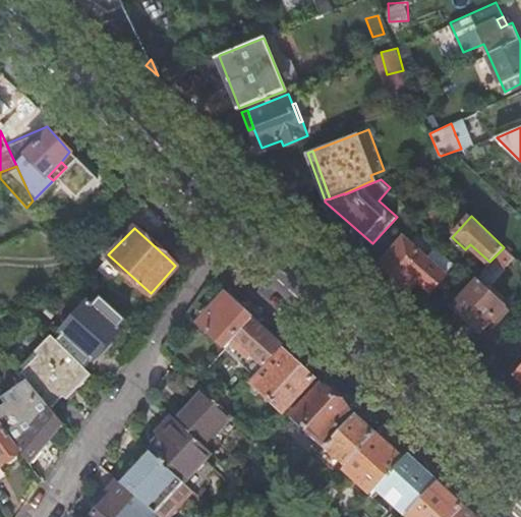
[(430,290),(445,274),(404,236),(379,264),(403,286),(414,276),(430,290)]
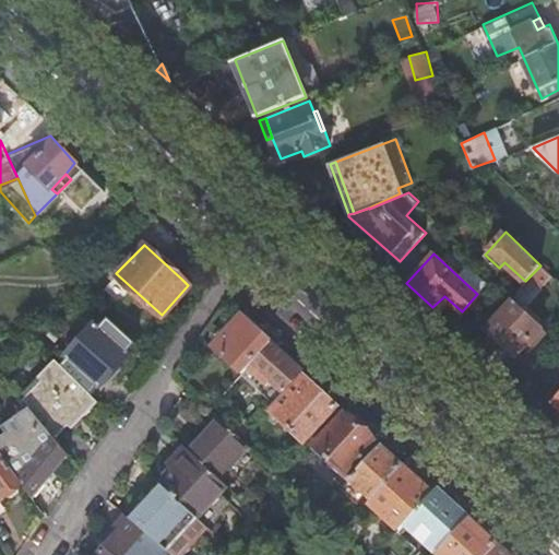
[(549,280),(552,276),(540,266),(536,270),(544,278),(547,278),(549,280)]
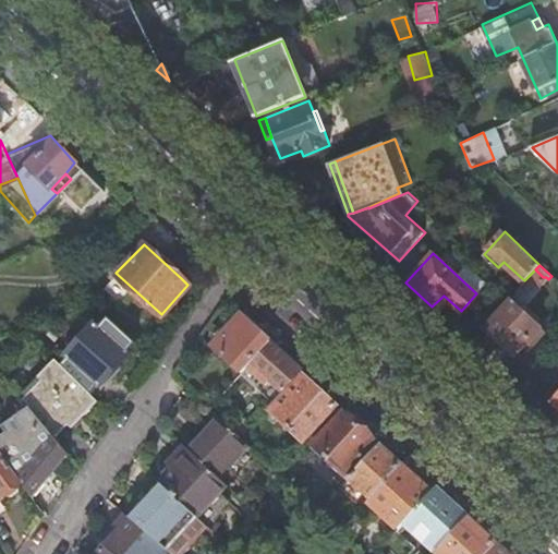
[(514,356),(531,338),(536,332),(541,327),(511,300),(485,328),(514,356)]
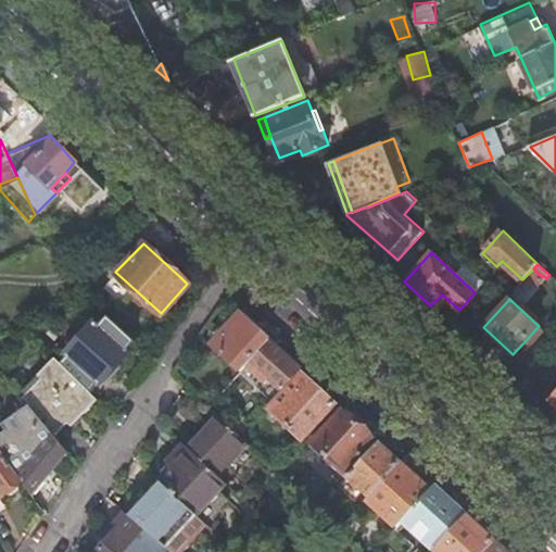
[(211,346),(240,371),(249,360),(268,340),(241,314),(211,346)]
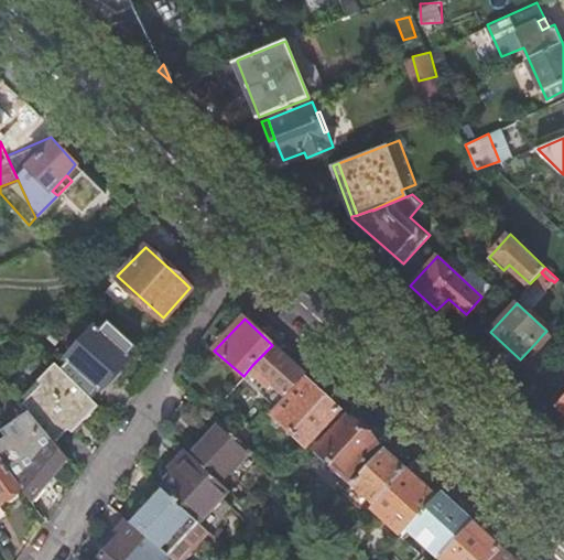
[(102,392),(132,358),(97,329),(69,364),(102,392)]
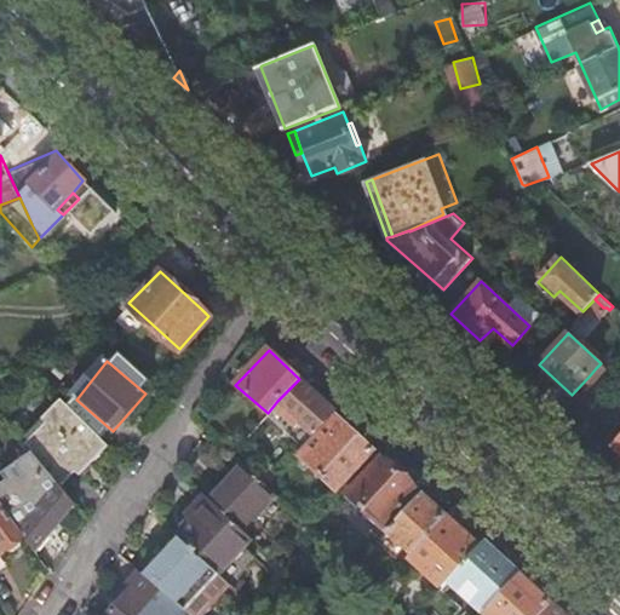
[(596,368),(590,375),(593,379),(600,373),(596,368)]
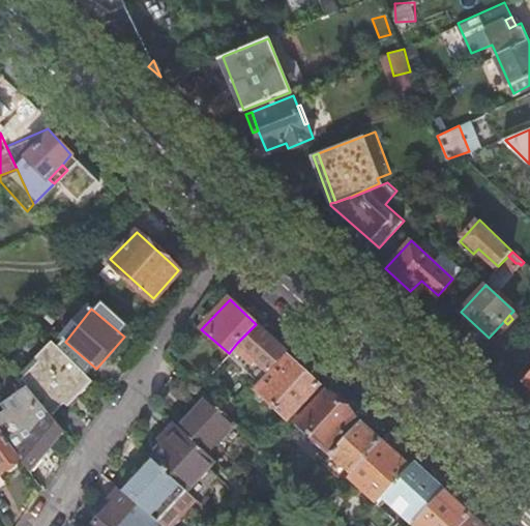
[(268,356),(256,324),(237,343),(267,371),(284,353),(286,351),(268,356)]
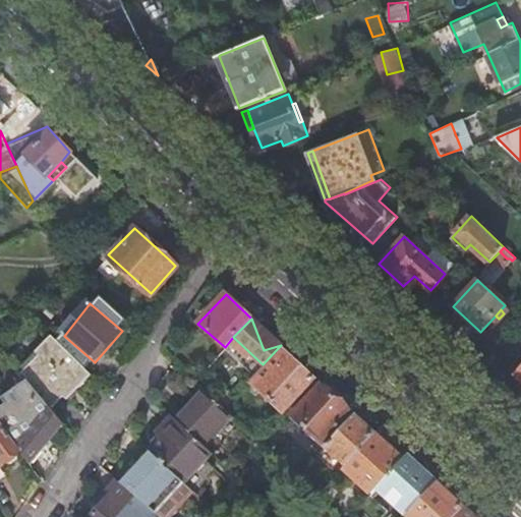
[(24,356),(15,365),(50,407),(61,396),(64,399),(90,372),(51,335),(35,350),(38,354),(31,362),(24,356)]
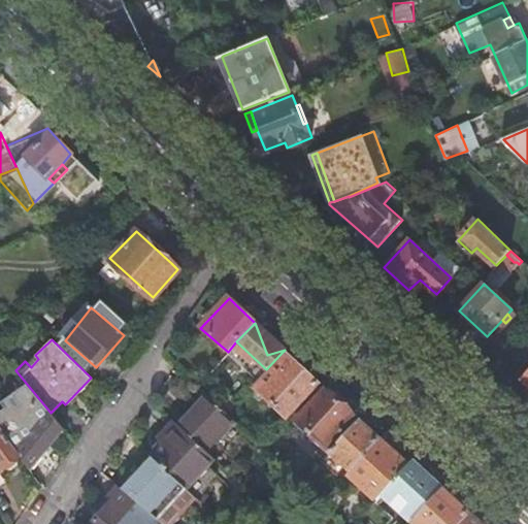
[(266,369),(255,382),(262,390),(260,392),(287,416),(318,382),(299,365),(283,352),(266,369)]
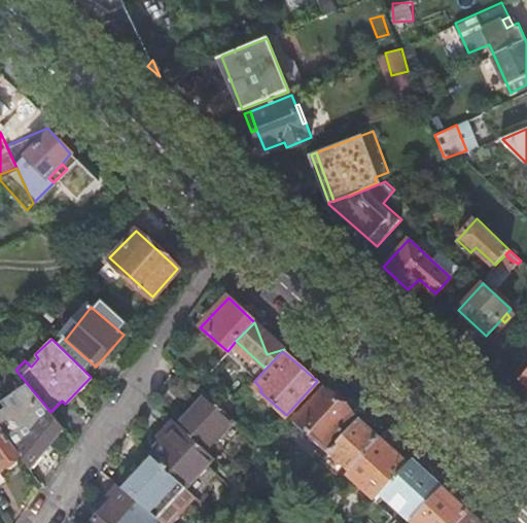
[(26,382),(0,399),(0,426),(19,454),(20,455),(29,468),(65,427),(50,412),(26,382)]
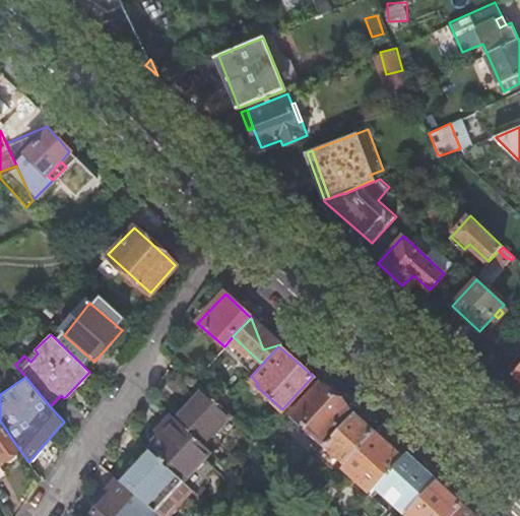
[(320,442),(348,410),(327,391),(319,384),(289,414),(320,442)]
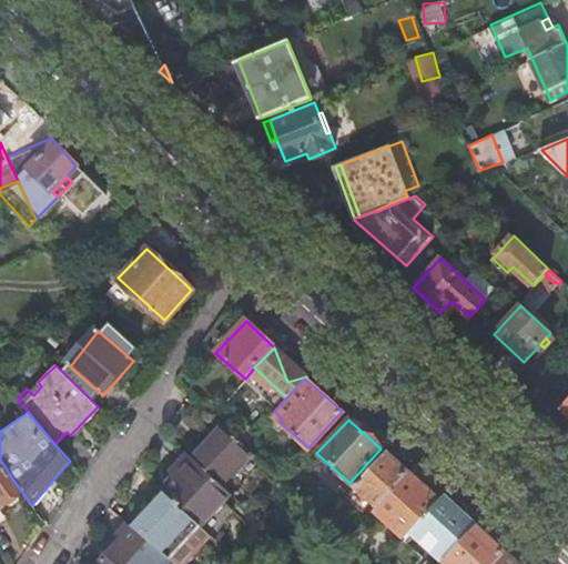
[(222,424),(191,456),(220,483),(252,451),(244,444),(222,424)]
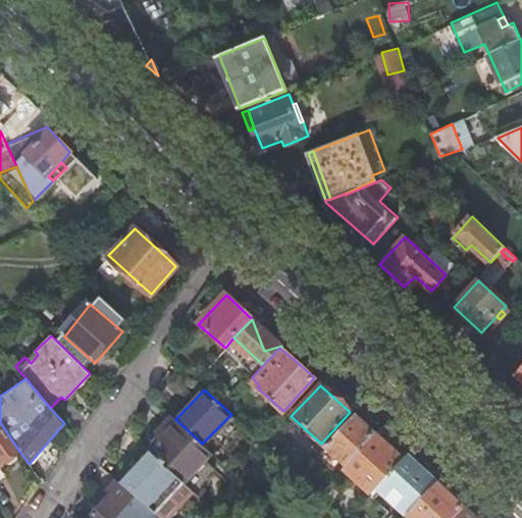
[(346,464),(374,433),(373,433),(361,422),(353,414),(325,446),(346,464)]
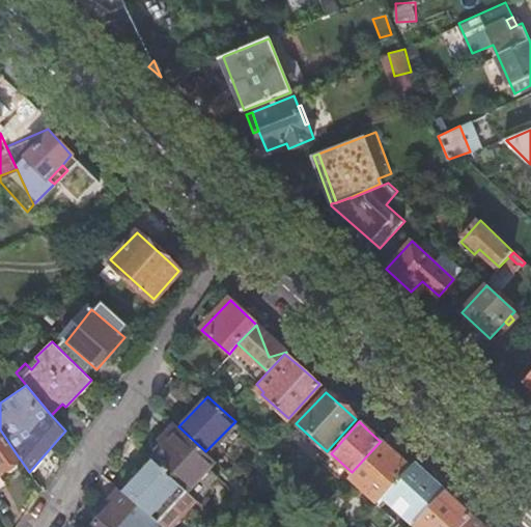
[(162,446),(150,458),(195,498),(217,475),(208,468),(216,461),(205,451),(178,426),(174,422),(158,440),(162,446)]
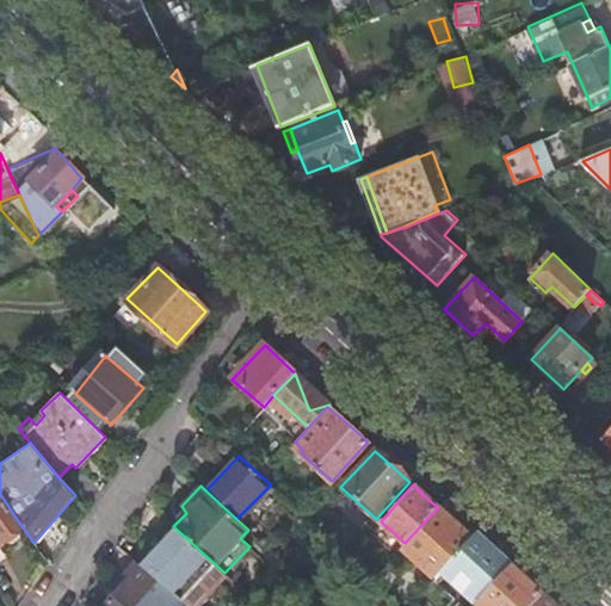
[(0,540),(5,538),(11,539),(17,535),(18,529),(22,526),(0,494),(0,540)]
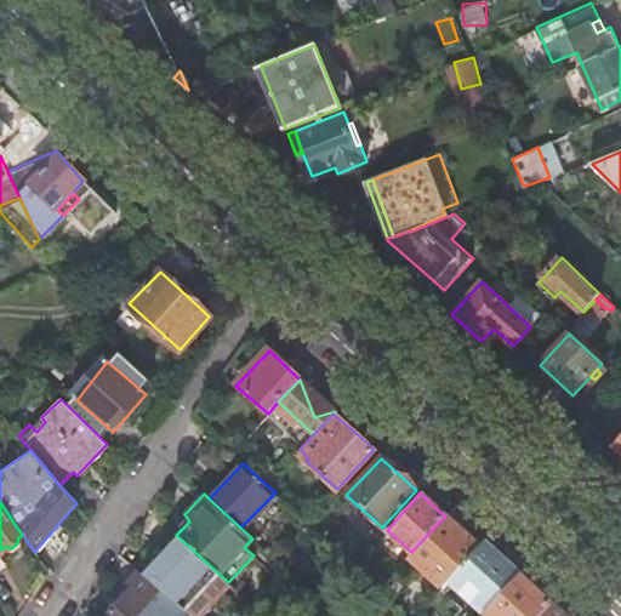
[(453,576),(478,547),(455,525),(445,515),(411,552),(408,555),(442,587),(453,576)]
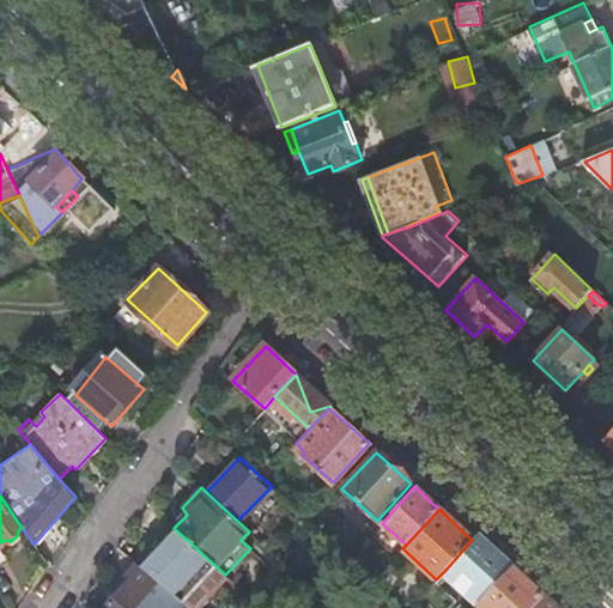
[(174,528),(140,566),(152,576),(177,599),(188,607),(196,607),(225,575),(174,528)]
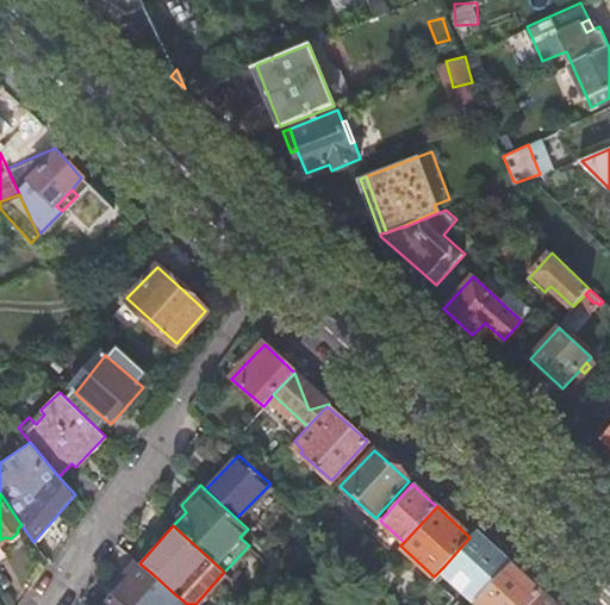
[(489,546),(474,532),(470,537),(444,566),(479,598),(510,565),(489,546)]
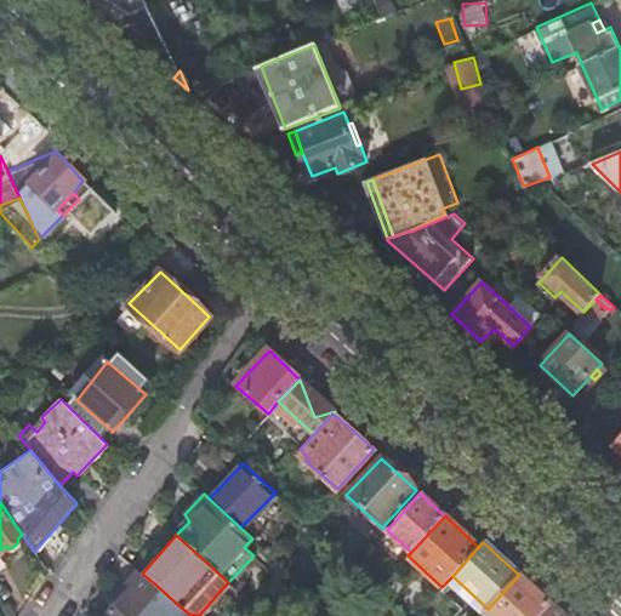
[(539,615),(551,603),(531,586),(519,575),(488,609),(480,615),(539,615)]
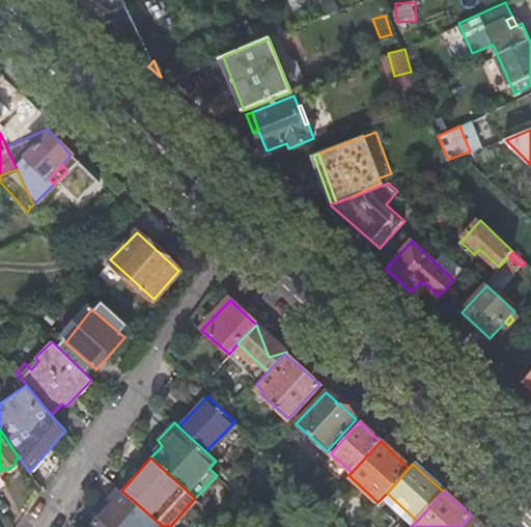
[(112,502),(89,526),(146,526),(154,519),(132,499),(120,510),(112,502)]
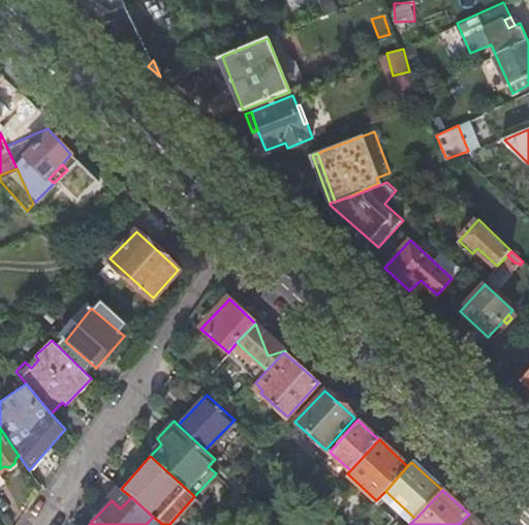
[(480,524),(478,523),(469,514),(459,524),(480,524)]
